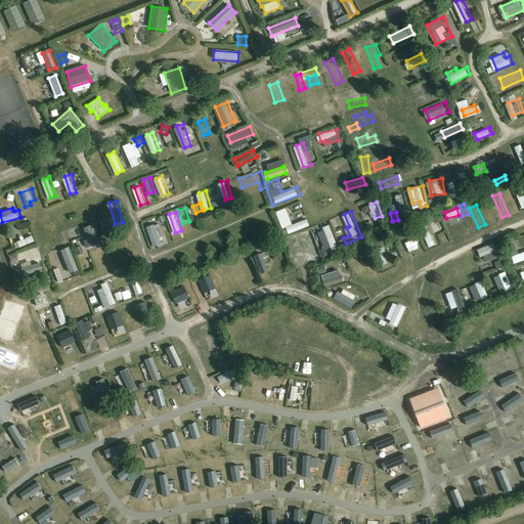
[(290,232),(312,224),(309,217),(288,225),(290,232)]
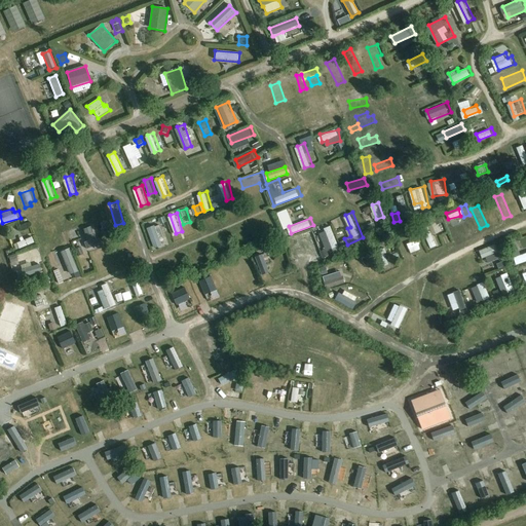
[(448,221),(455,237),(463,233),(456,218),(448,221)]
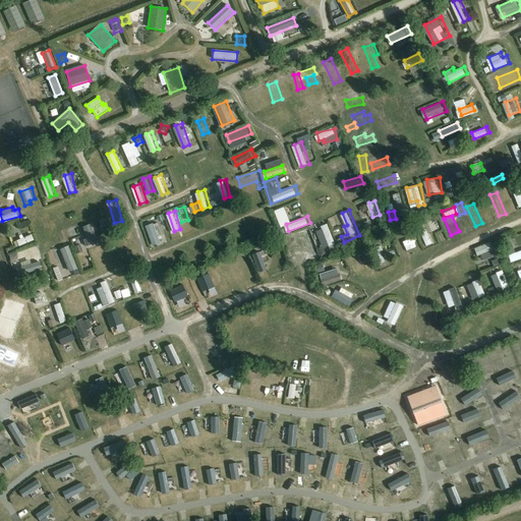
[(155,244),(166,240),(159,220),(148,225),(155,244)]
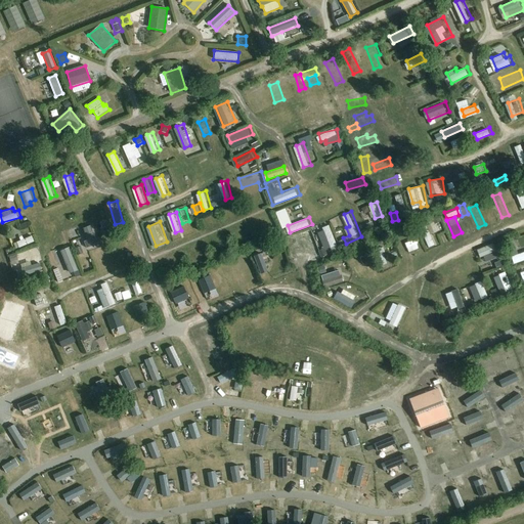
[(430,223),(423,225),(429,246),(436,244),(430,223)]
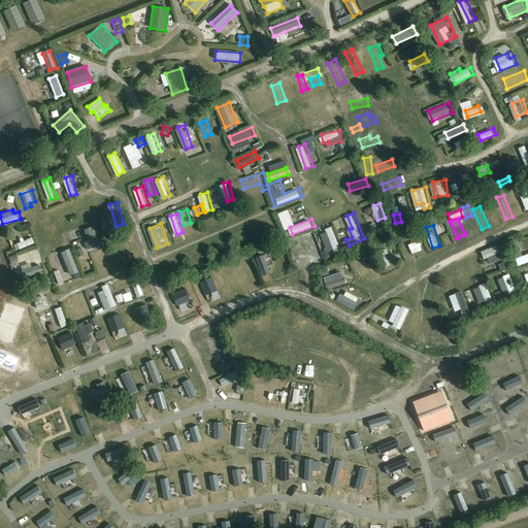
[(89,246),(98,246),(97,228),(88,229),(89,246)]
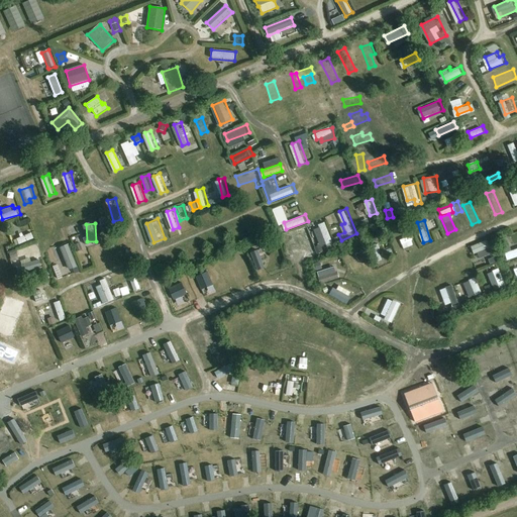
[(406,249),(405,245),(408,244),(402,227),(392,231),(400,252),(406,249)]
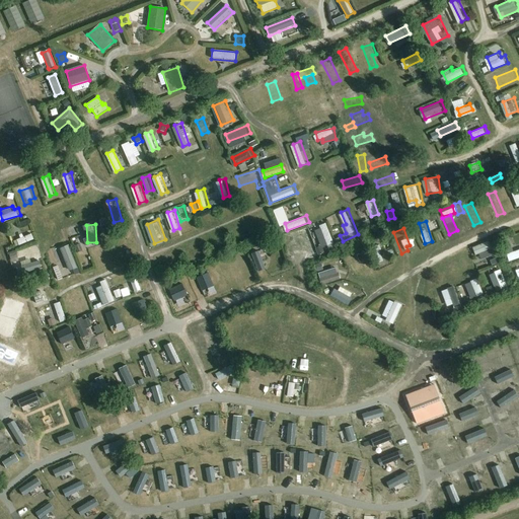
[(15,238),(17,244),(36,237),(33,231),(23,235),(23,236),(15,238)]
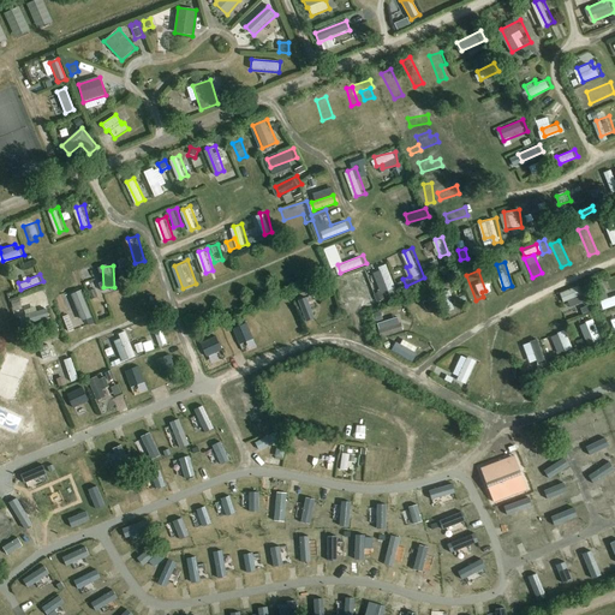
[(348,303),(359,298),(350,274),(339,279),(348,303)]
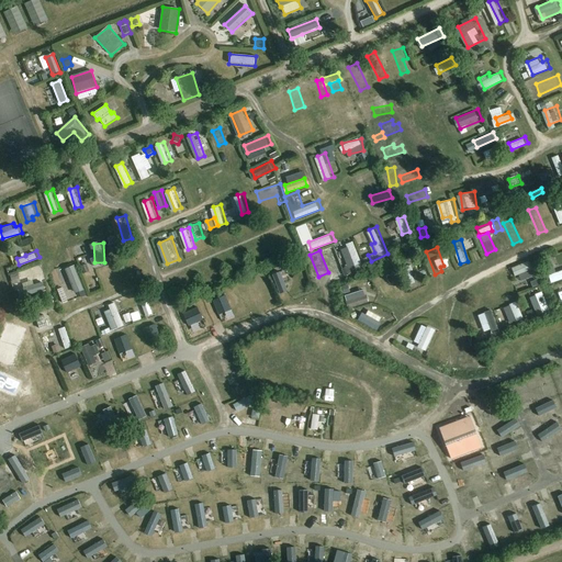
[(517,274),(521,272),(525,279),(538,273),(531,259),(514,266),(517,274)]
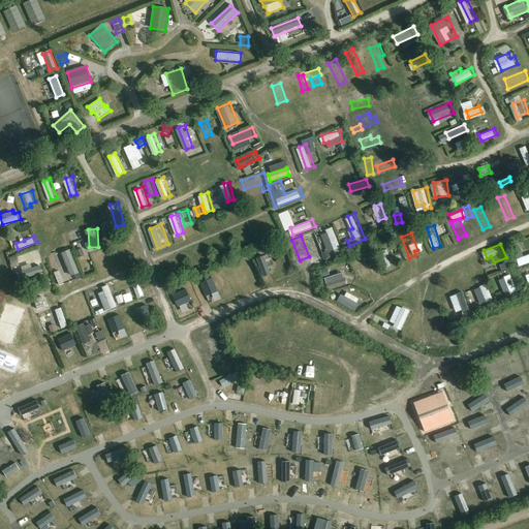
[(66,254),(60,256),(68,276),(81,271),(70,245),(64,248),(66,254)]
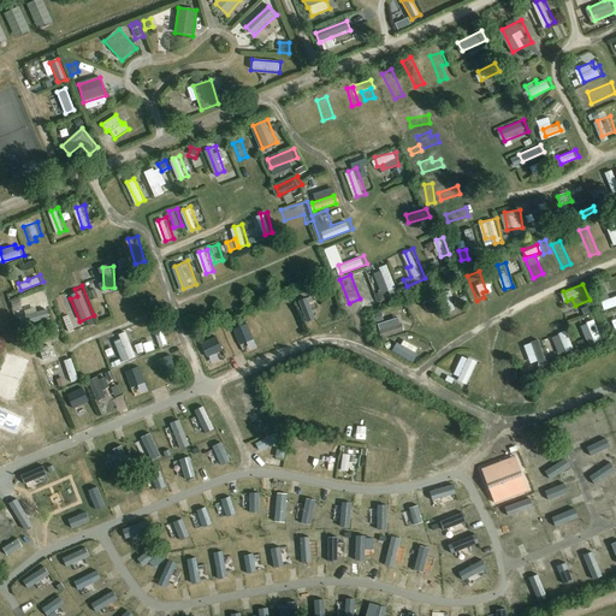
[(606,307),(615,303),(615,294),(604,297),(606,307)]
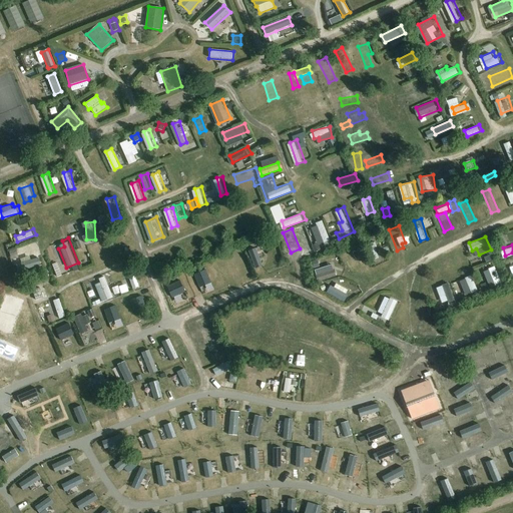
[(251,248),(258,267),(265,264),(260,245),(251,248)]
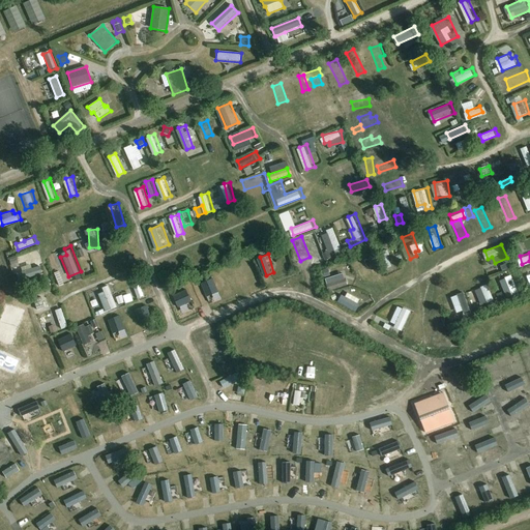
[(19,256),(11,257),(15,266),(21,264),(19,256)]
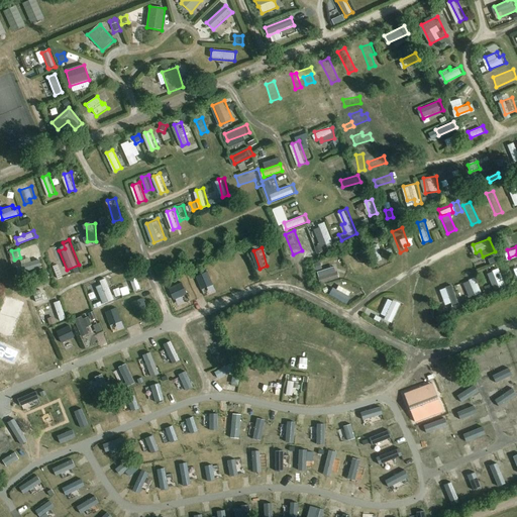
[(352,250),(346,253),(354,270),(360,267),(352,250)]
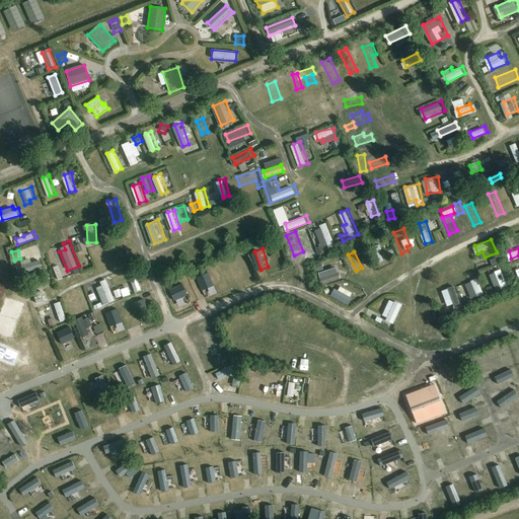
[(234,279),(242,277),(239,264),(243,263),(241,253),(229,256),(234,279)]
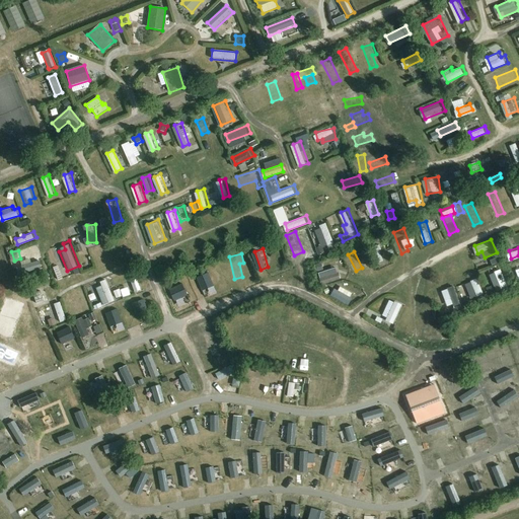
[(17,266),(20,274),(44,267),(42,257),(33,260),(32,256),(22,260),(23,264),(17,266)]
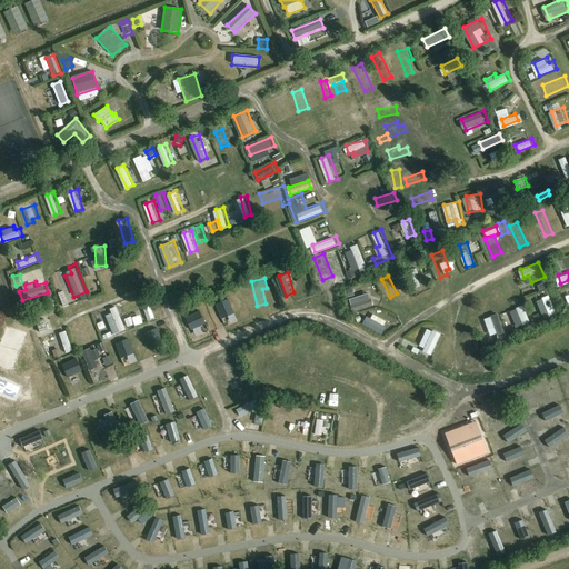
[(552,293),(546,295),(551,318),(558,316),(552,293)]
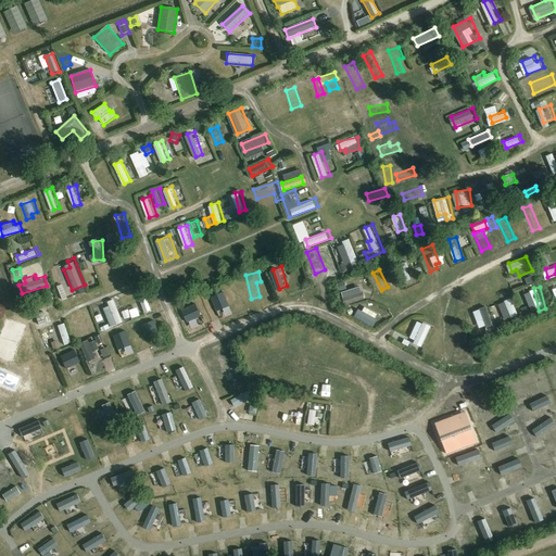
[(0,299),(19,295),(17,288),(0,290),(0,299)]
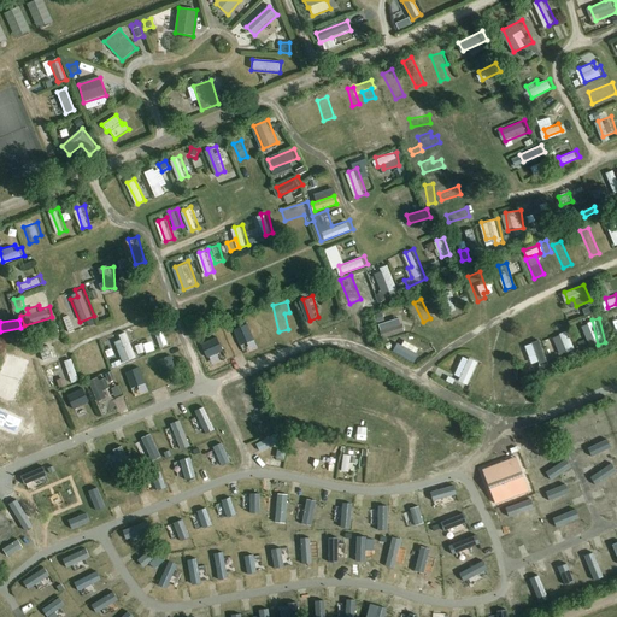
[(153,322),(163,345),(170,342),(162,319),(153,322)]
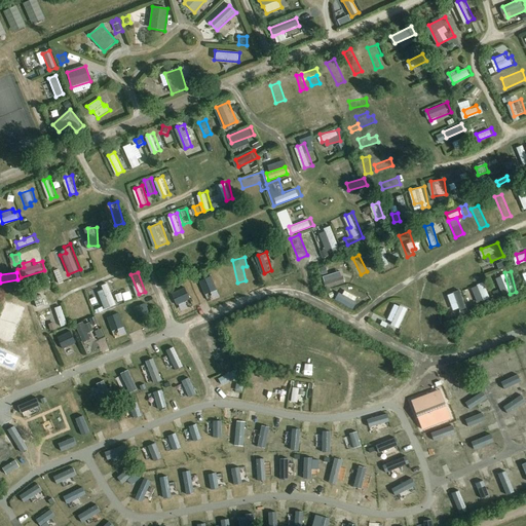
[(110,280),(104,283),(105,288),(101,290),(106,307),(117,303),(110,280)]
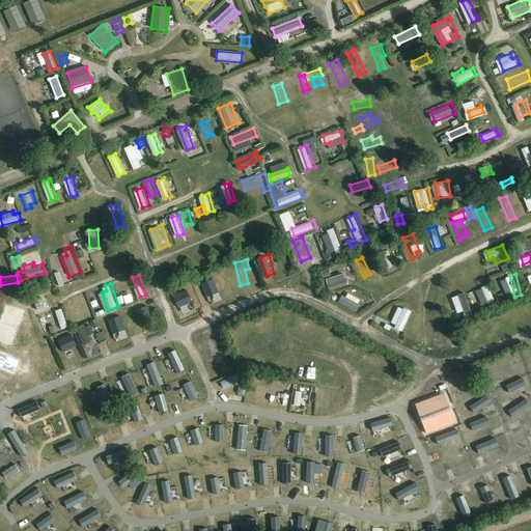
[(490,283),(483,285),(491,302),(497,299),(490,283)]
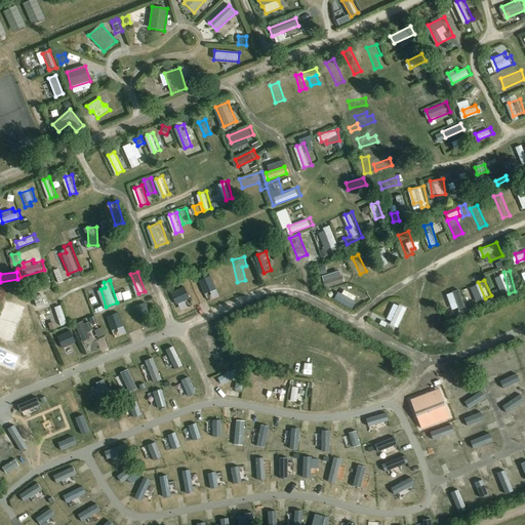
[(7,289),(13,288),(12,281),(5,282),(7,289)]
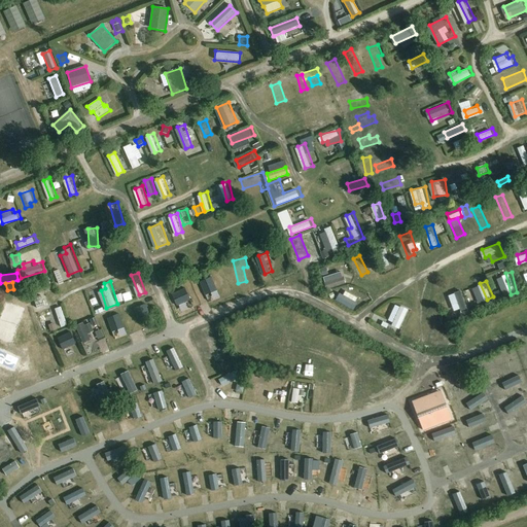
[(346,289),(340,300),(356,308),(359,303),(355,301),(358,295),(346,289)]
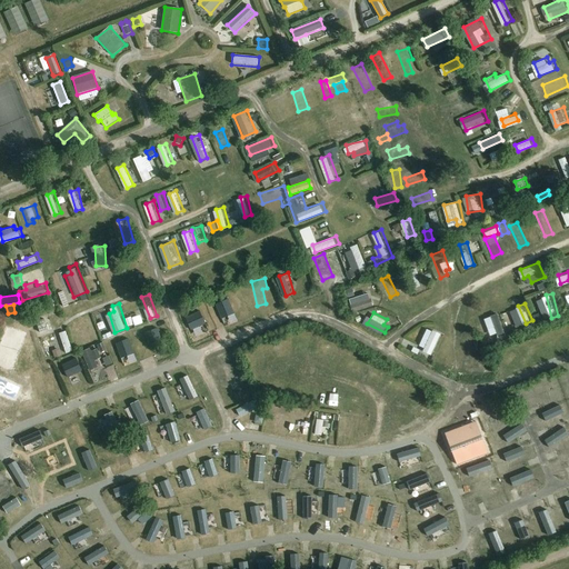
[(92,342),(102,338),(93,315),(83,319),(92,342)]
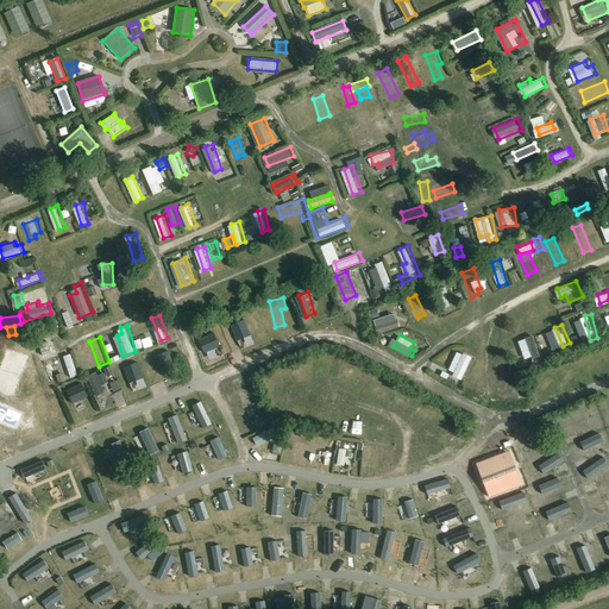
[(136,339),(139,349),(146,346),(142,337),(136,339)]
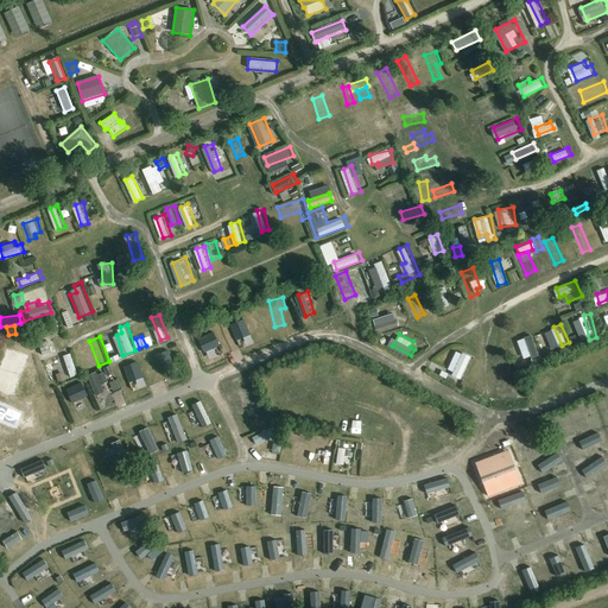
[(464,375),(473,355),(463,350),(455,371),(464,375)]
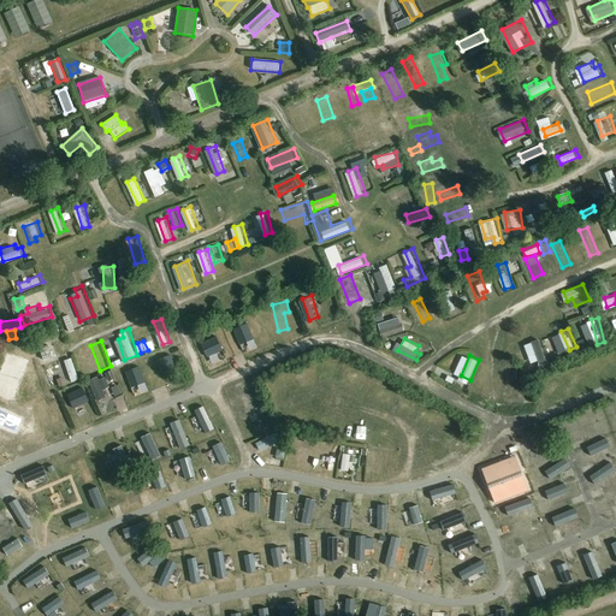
[(143,360),(152,379),(160,375),(152,356),(143,360)]
